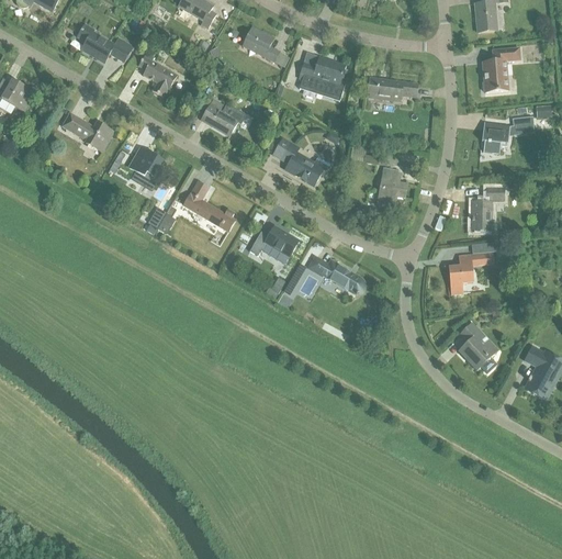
[(17,0),(17,1),(17,3),(18,4),(19,6),(20,7),(21,8),(23,8),(25,8),(26,7),(27,6),(29,4),(31,6),(33,0),(52,11),(57,0),(17,0)]
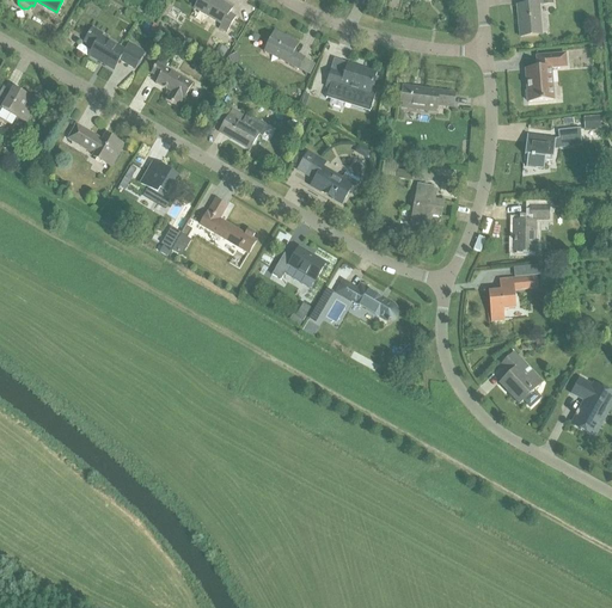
[(226,30),(236,13),(230,10),(232,5),(225,1),(224,2),(220,0),(196,0),(194,5),(215,18),(215,17),(222,20),(219,26),(226,30)]
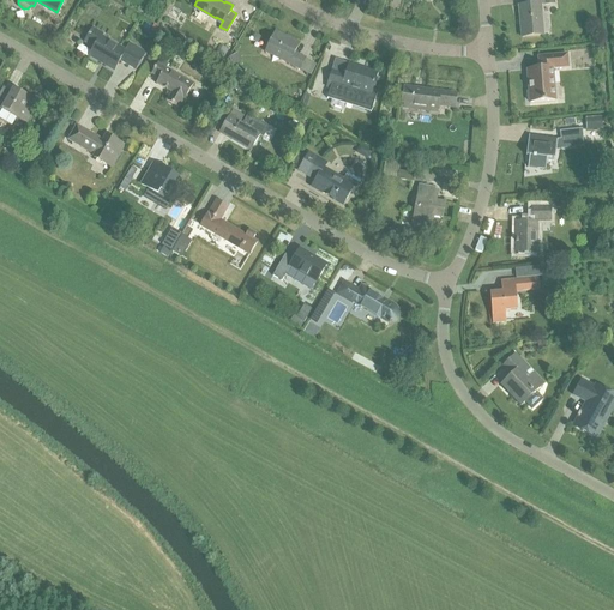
[(545,1),(545,0),(528,0),(528,2),(518,2),(522,35),(542,32),(540,1),(545,1)]
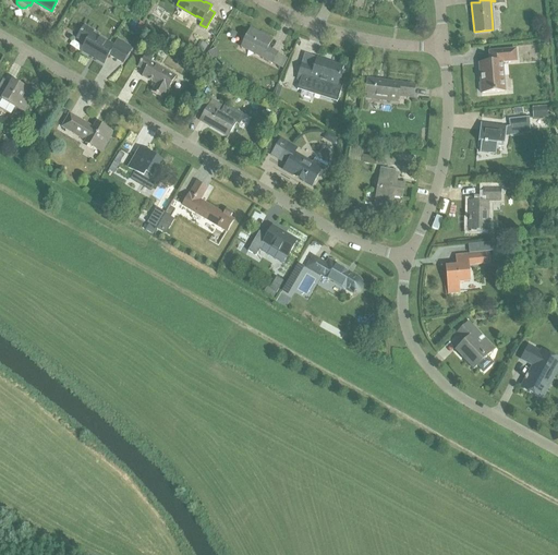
[(144,28),(147,22),(141,19),(137,24),(144,28)]
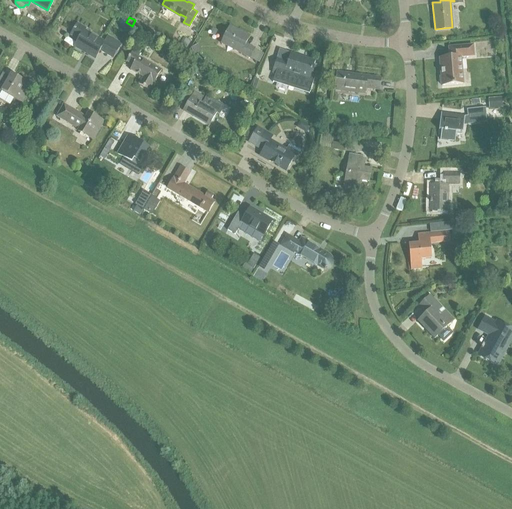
[(70,32),(78,37),(74,44),(95,56),(99,48),(112,56),(121,41),(107,34),(104,40),(84,28),(85,26),(77,21),(70,32)]
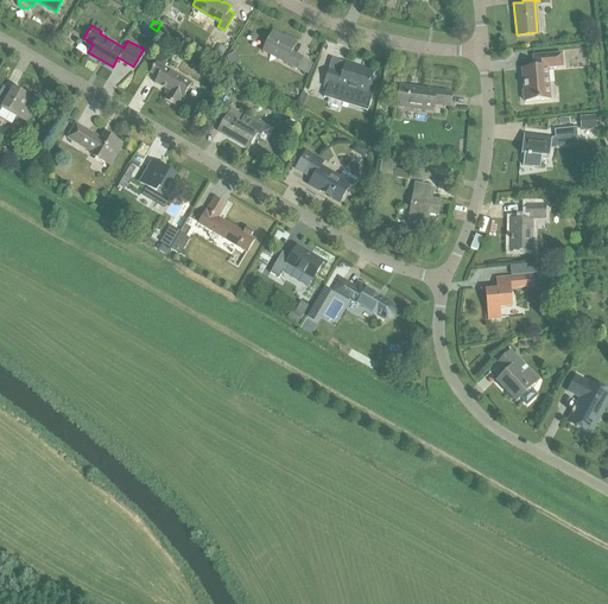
[(273,29),(265,45),(279,52),(277,56),(297,65),(302,56),(303,55),(292,49),(297,40),(273,29)]
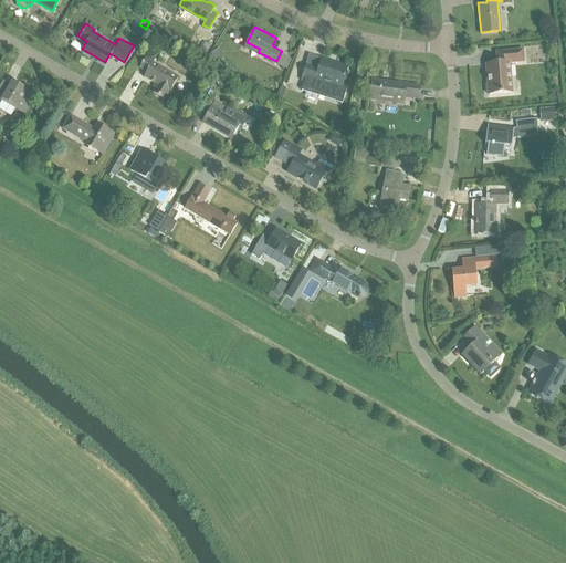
[(203,39),(200,44),(207,49),(210,43),(203,39)]
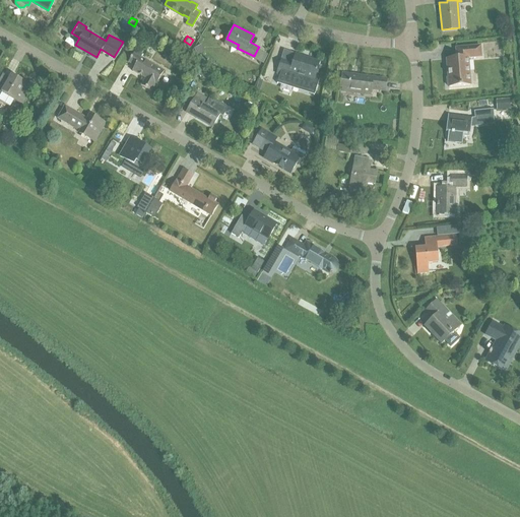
[(201,43),(195,46),(198,52),(204,49),(201,43)]
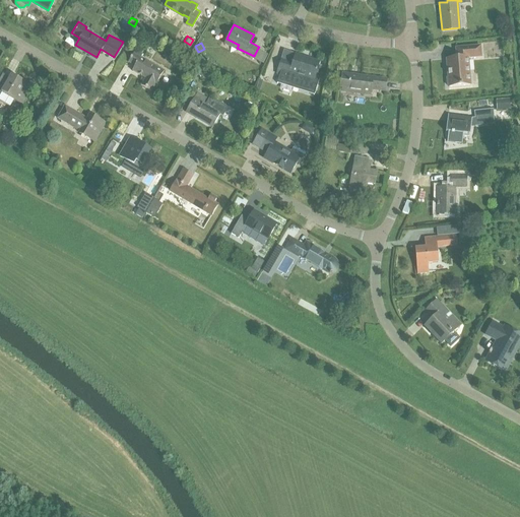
[(456,56),(446,57),(448,75),(446,75),(447,82),(448,82),(449,84),(470,82),(467,55),(480,54),(479,44),(455,46),(456,56)]
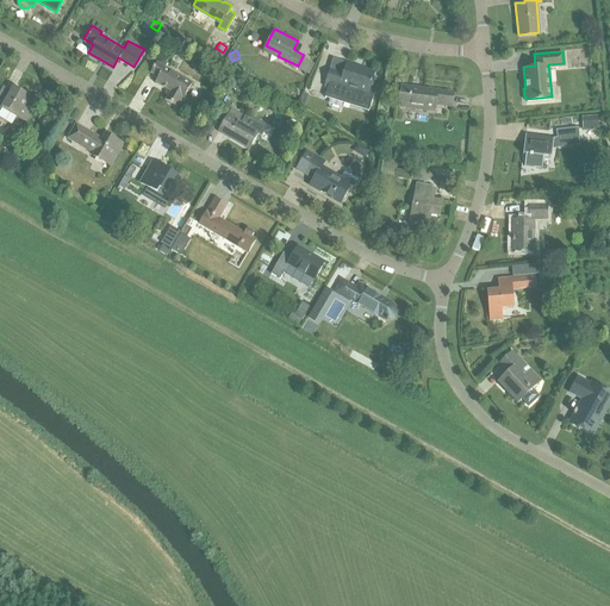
[(184,95),(192,81),(165,64),(167,61),(159,56),(150,69),(157,74),(155,79),(169,88),(165,97),(176,104),(182,95),(184,95)]
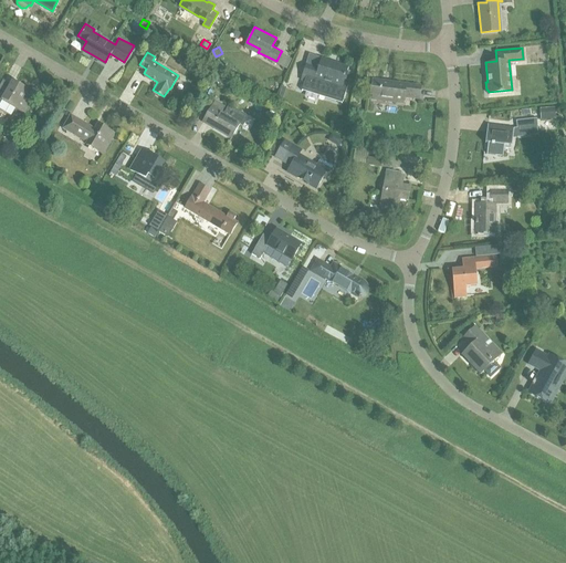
[(306,62),(301,77),(305,79),(303,85),(343,98),(348,83),(342,81),(347,65),(322,58),(320,66),(306,62)]
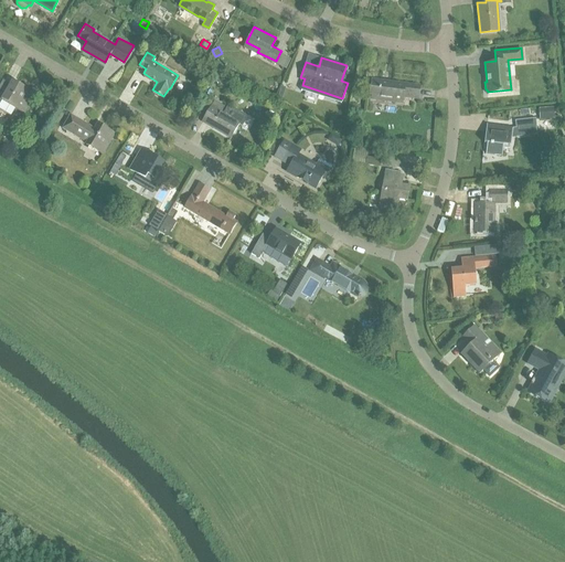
[(3,77),(0,83),(0,106),(11,113),(16,106),(22,109),(33,91),(14,80),(12,83),(3,77)]
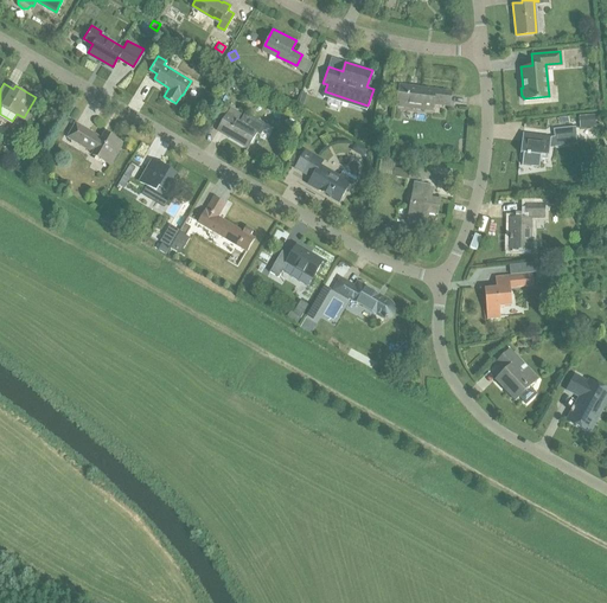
[(449,103),(452,90),(400,83),(397,103),(433,108),(433,101),(449,103)]
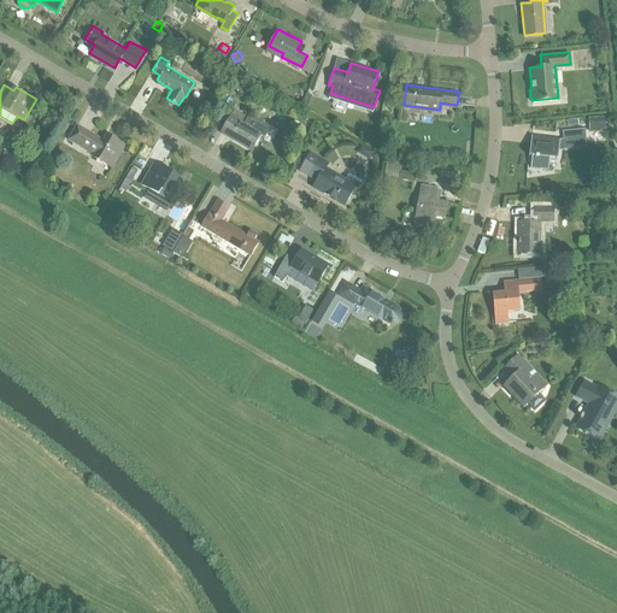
[(251,112),(245,122),(241,121),(242,117),(231,111),(224,124),(234,130),(231,136),(251,148),(262,131),(265,134),(271,124),(251,112)]
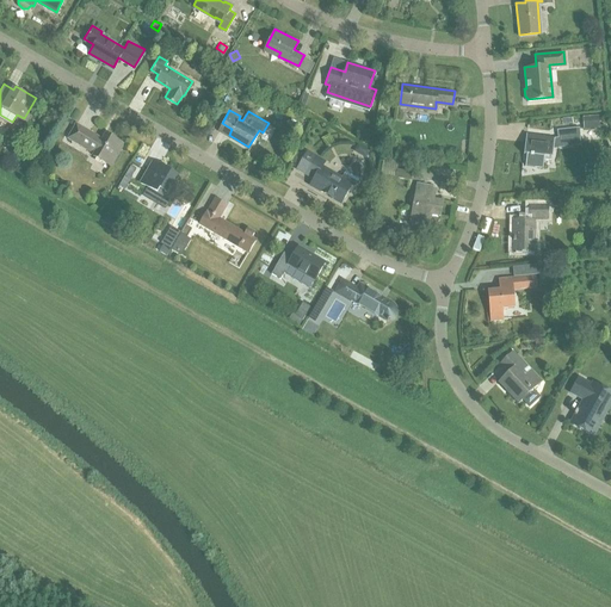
[(599,123),(599,112),(584,113),(585,124),(599,123)]
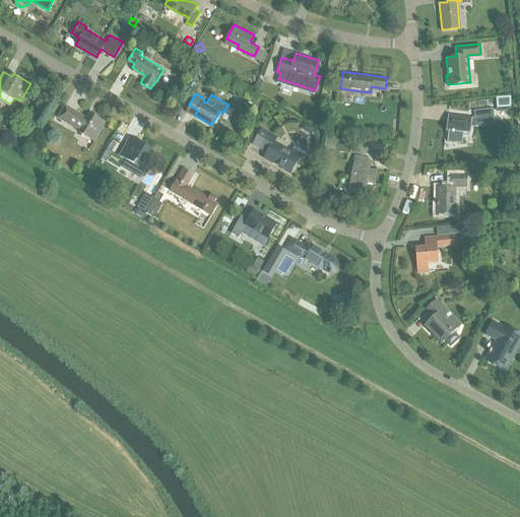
[(94,139),(105,121),(90,113),(87,117),(65,104),(58,116),(80,129),(79,131),(94,139)]
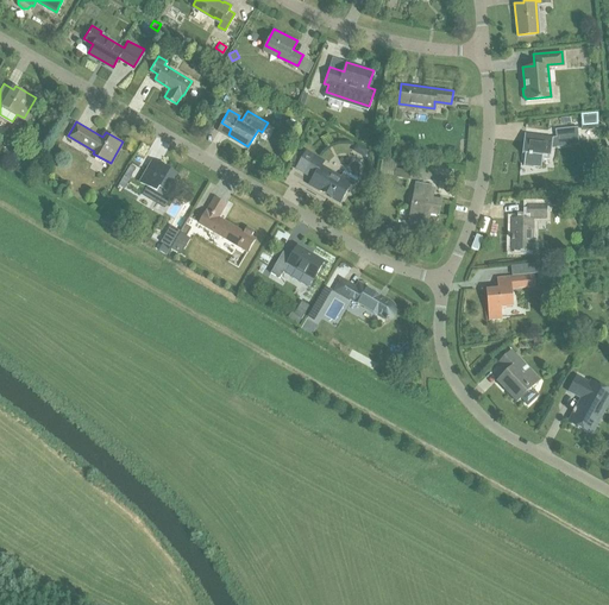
[(523,139),(521,151),(525,151),(523,162),(541,164),(542,153),(550,155),(551,147),(557,146),(556,145),(578,143),(577,134),(578,134),(577,126),(554,128),(556,136),(552,136),(537,134),(535,142),(523,139)]
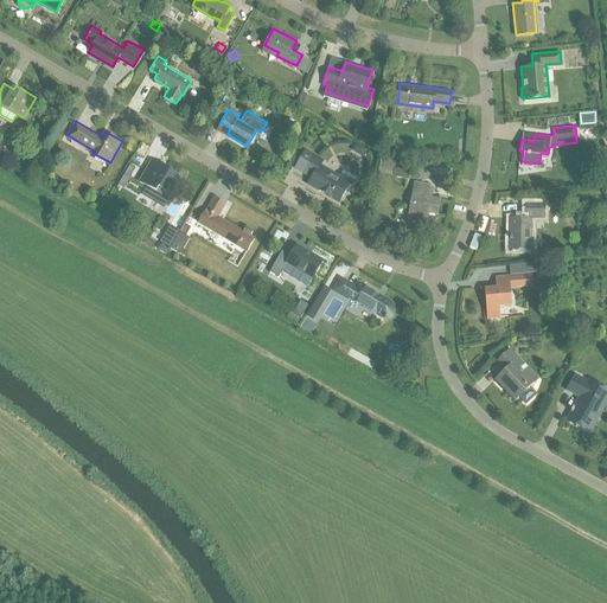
[(294,160),(300,152),(293,148),(288,156),(294,160)]
